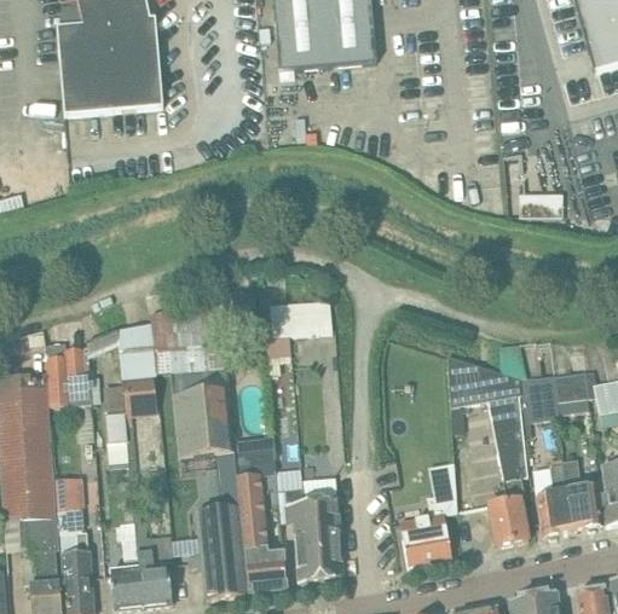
[(65,0),(65,1),(70,0),(75,24),(57,25),(65,115),(163,106),(156,17),(151,18),(146,0),(65,0)]
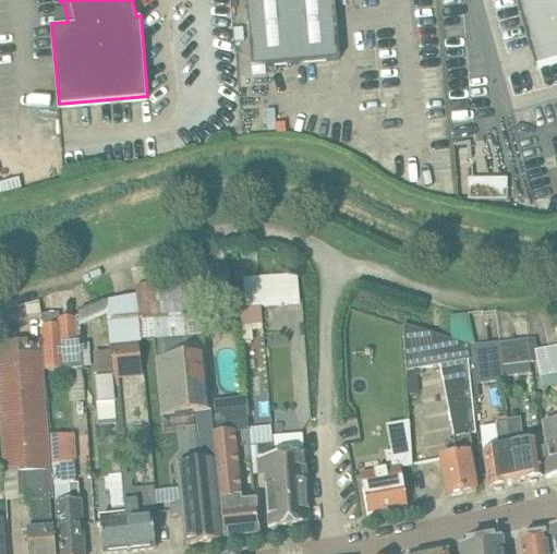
[(246,0),(253,63),(340,56),(335,0),(246,0)]
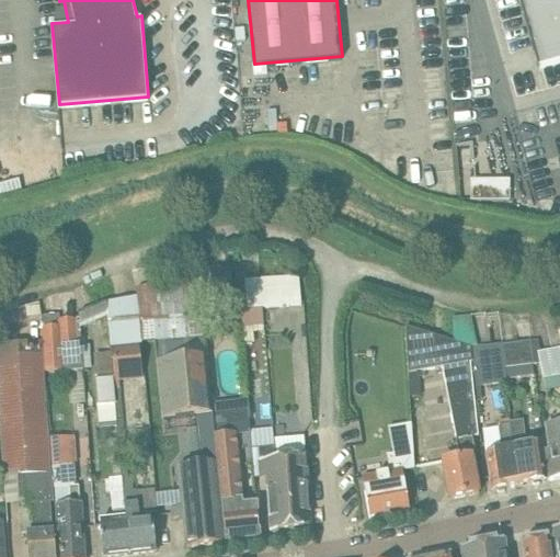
[(520,0),(539,66),(559,58),(559,0),(520,0)]
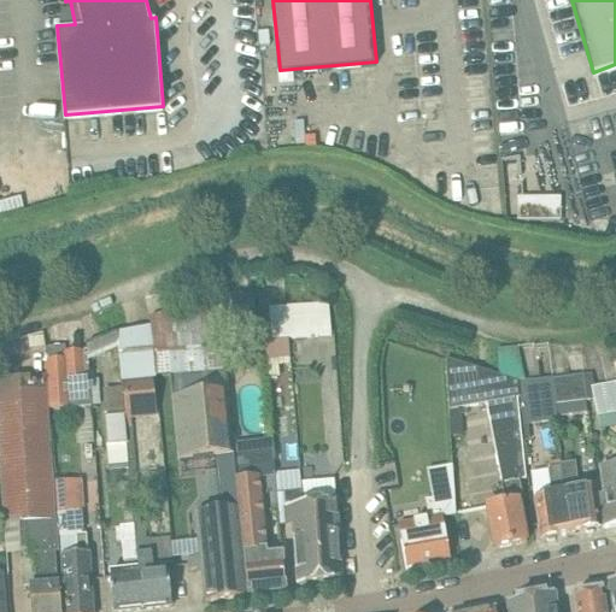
[(561,194),(517,194),(517,217),(561,217),(561,194)]
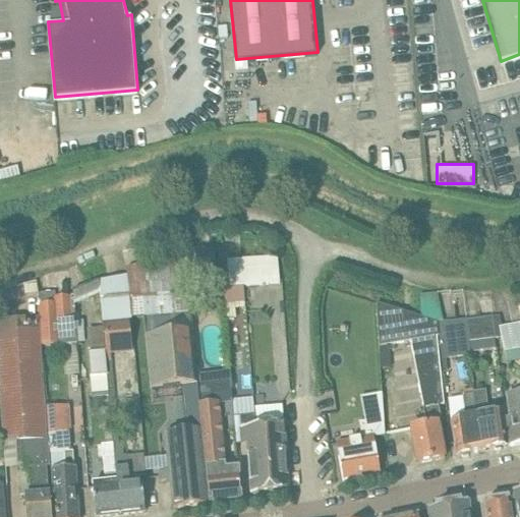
[(213,244),(186,247),(188,270),(215,267),(213,244)]
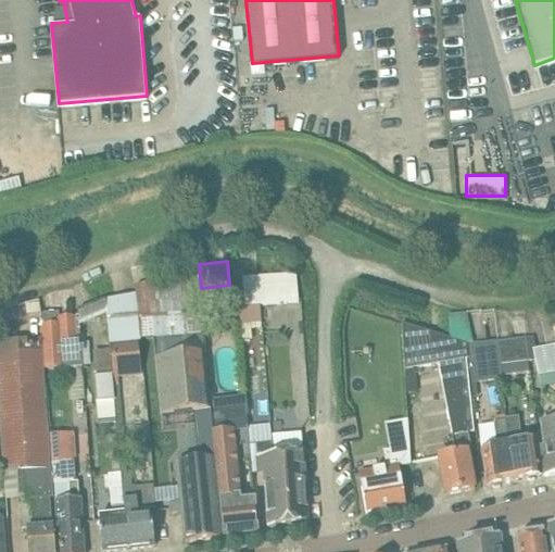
[(194,409),(210,406),(204,350),(196,264),(136,283),(137,291),(141,336),(153,334),(162,412),(194,409)]
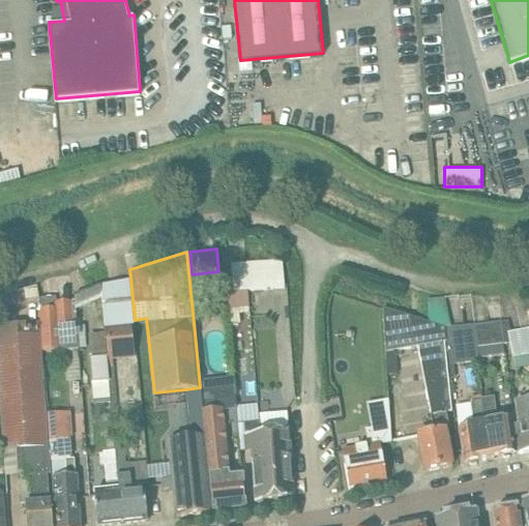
[(283,258),(232,262),(234,289),(285,285),(283,258)]
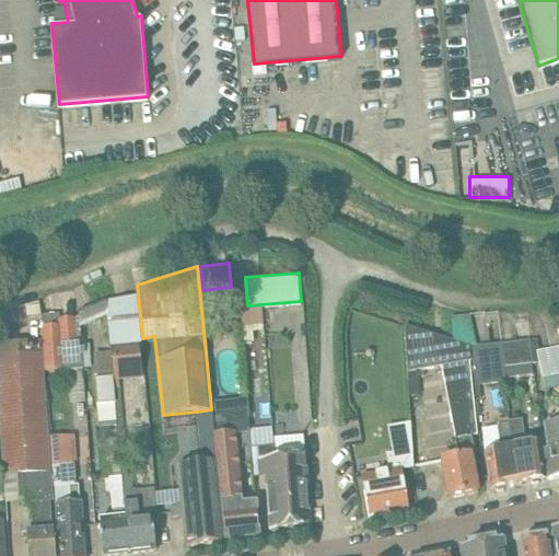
[(138,293),(107,298),(108,307),(112,346),(112,350),(114,374),(114,377),(142,374),(140,344),(142,344),(142,338),(138,293)]
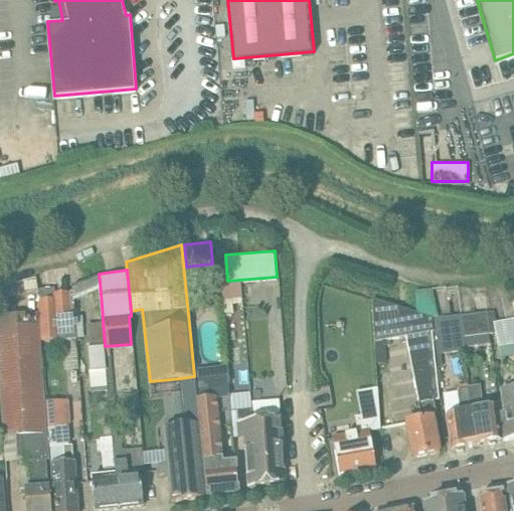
[(99,274),(92,277),(72,285),(73,293),(100,282),(99,274)]
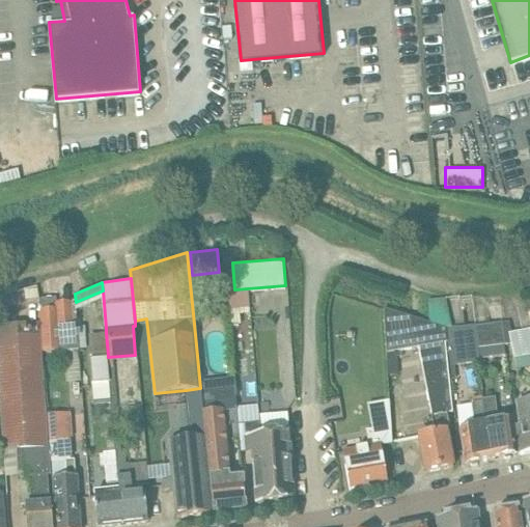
[(56,294),(39,295),(40,303),(42,303),(43,306),(57,305),(56,299),(57,299),(57,294),(56,294)]
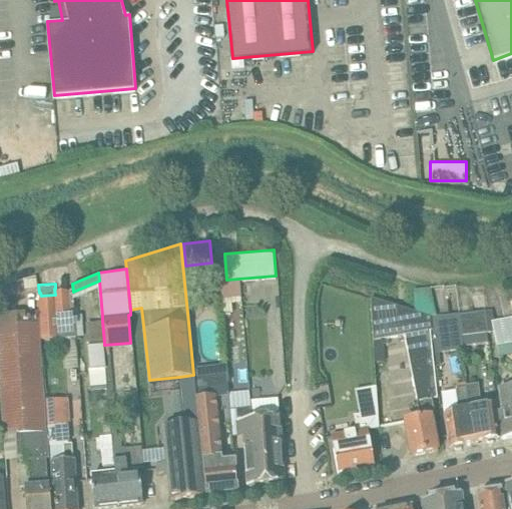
[(431,286),(415,288),(417,310),(431,314),(436,313),(431,286)]
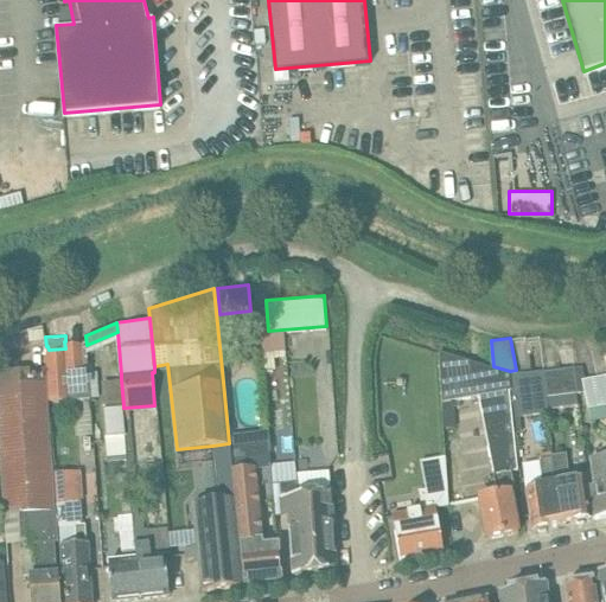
[(48,350),(49,373),(50,397),(68,396),(67,370),(83,370),(81,340),(65,341),(64,341),(65,348),(49,350),(48,350)]
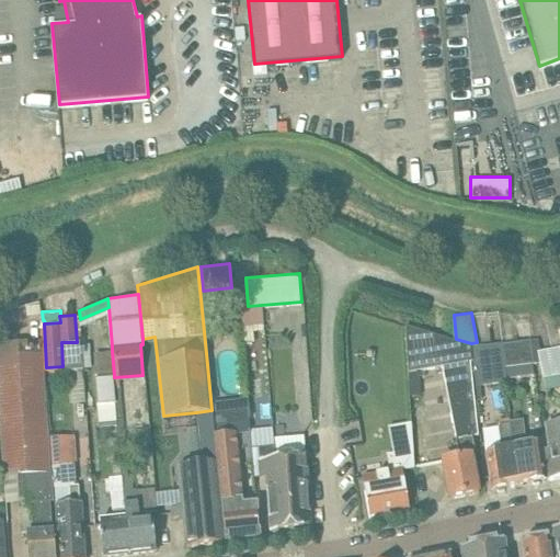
[(351,351),(373,350),(389,349),(391,375),(383,375),(384,400),(387,443),(388,443),(391,461),(383,463),(384,470),(363,475),(369,514),(410,507),(403,468),(414,466),(409,371),(406,324),(350,326),(351,351)]
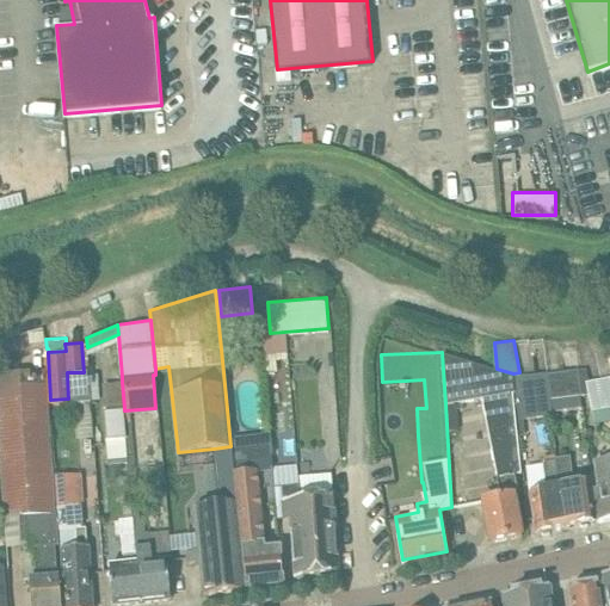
[(472,360),(442,352),(445,403),(482,396),(513,390),(515,390),(513,373),(497,369),(488,366),(472,360)]
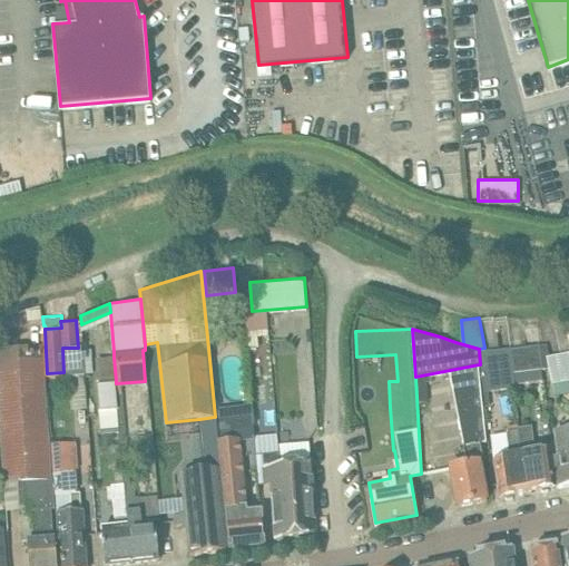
[(0,345),(0,401),(5,481),(54,477),(42,343),(0,345)]
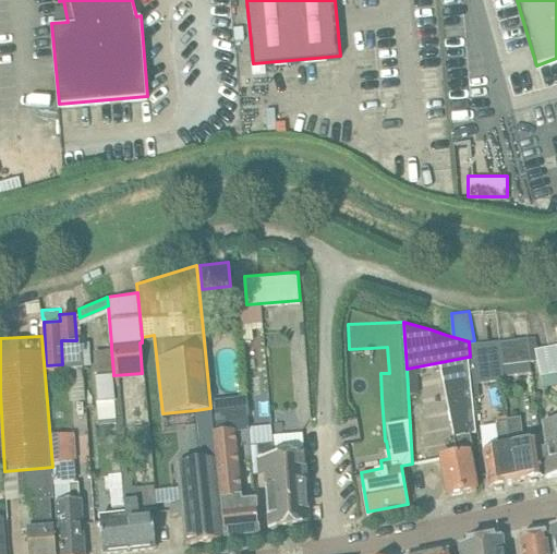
[(536,336),(500,340),(504,364),(539,360),(537,349),(536,336)]
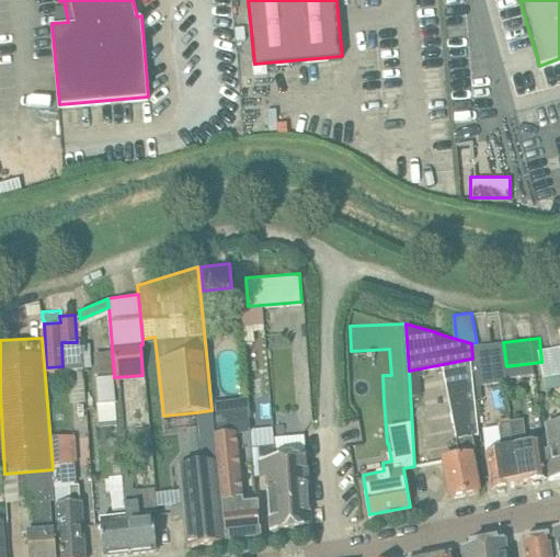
[(506,366),(503,342),(472,345),(477,383),(507,379),(506,366)]
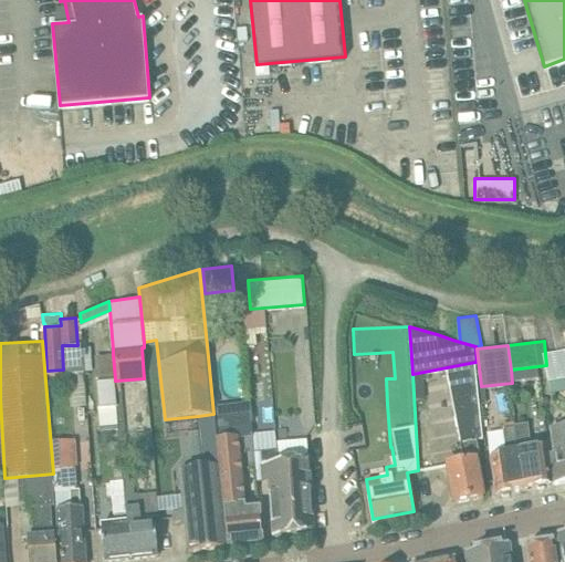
[(564,349),(545,354),(546,365),(551,382),(564,377),(564,349)]
